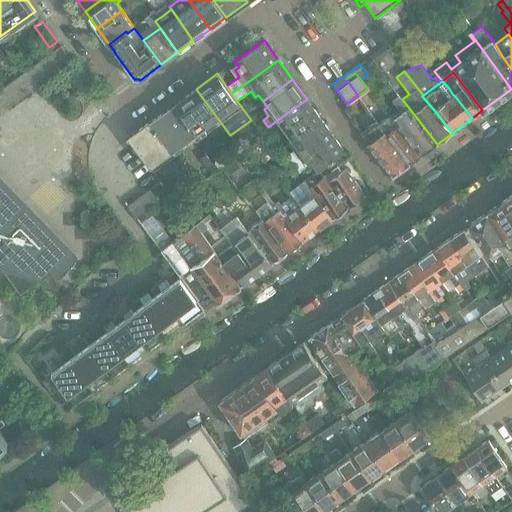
[(196,89),(173,106),(195,136),(218,119),(196,89)]
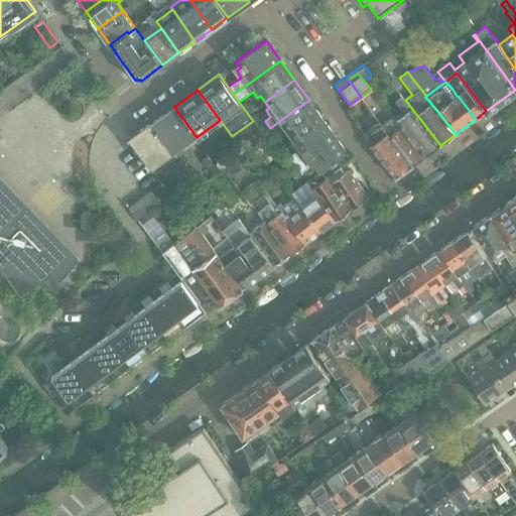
[(404,115),(396,121),(425,156),(440,145),(405,100),(404,100),(402,98),(396,102),(404,115)]
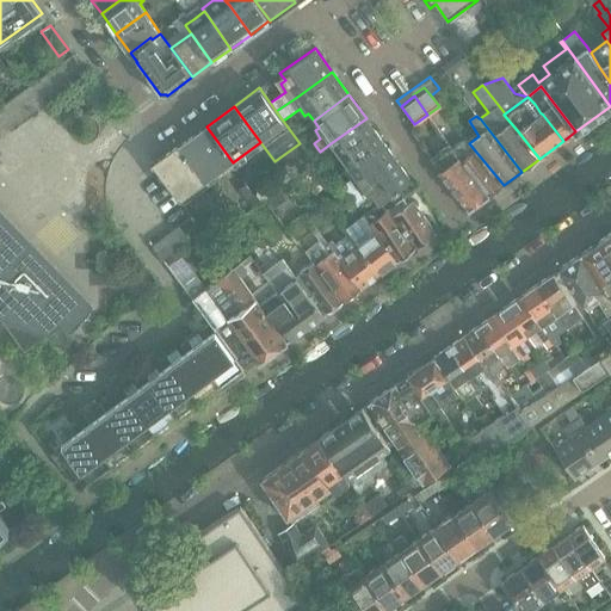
[(331,143),(349,168),(383,142),(366,118),(331,143)]
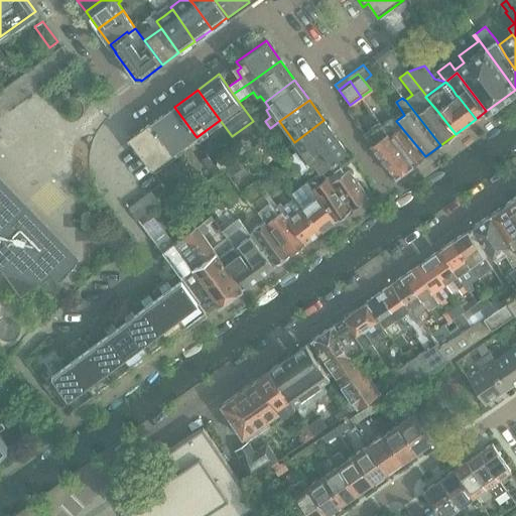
[(174,107),(151,123),(172,153),(197,137),(174,107)]
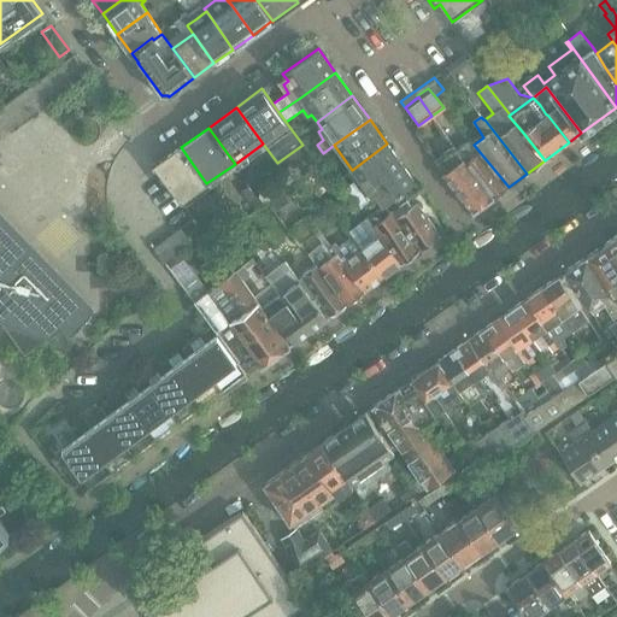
[(0,317),(46,335),(47,336),(60,325),(69,334),(92,312),(90,311),(89,312),(18,240),(0,221),(0,140),(1,140),(0,137),(0,317)]
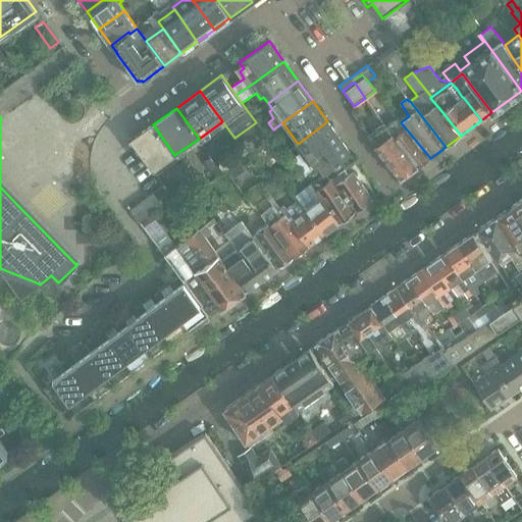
[(385,126),(386,127),(417,167),(430,158),(401,122),(398,119),(393,123),(392,122),(385,126)]
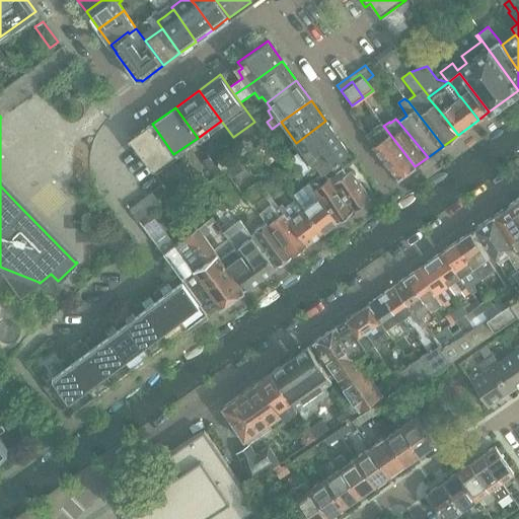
[(296,143),(314,169),(317,167),(320,171),(348,151),(325,121),(296,143)]
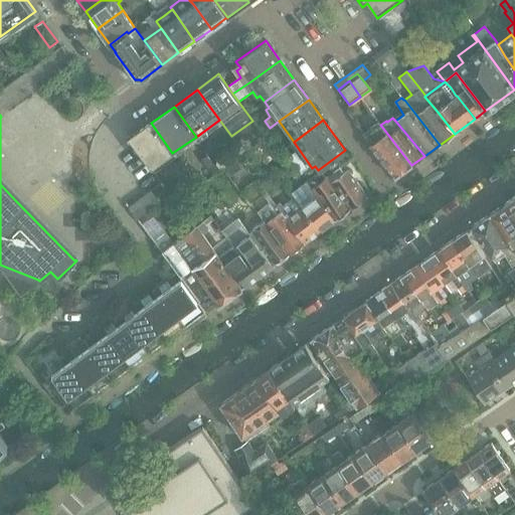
[(151,123),(129,138),(151,169),(172,153),(151,123)]
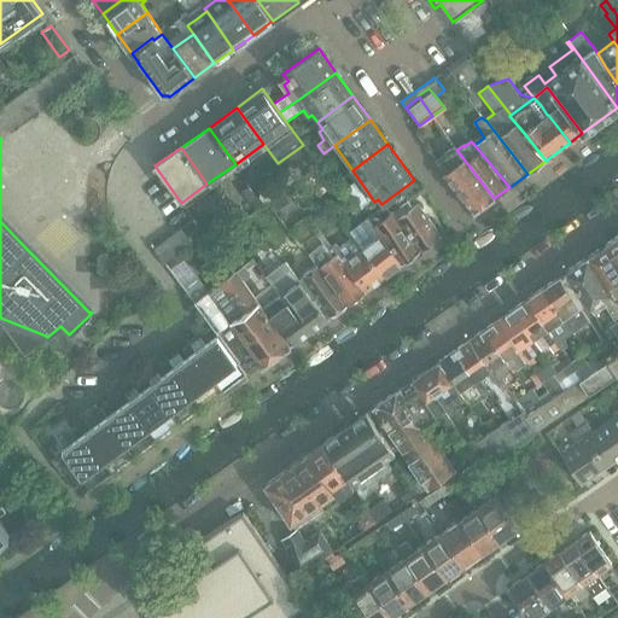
[(445,175),(474,211),(494,198),(458,151),(456,150),(454,147),(436,161),(445,175)]
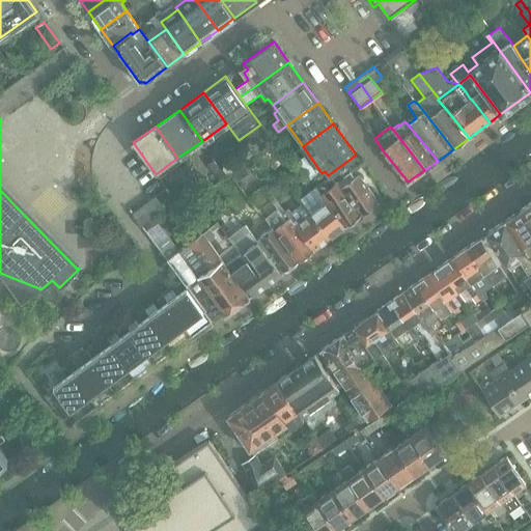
[(244,165),(232,173),(238,182),(249,173),(244,165)]
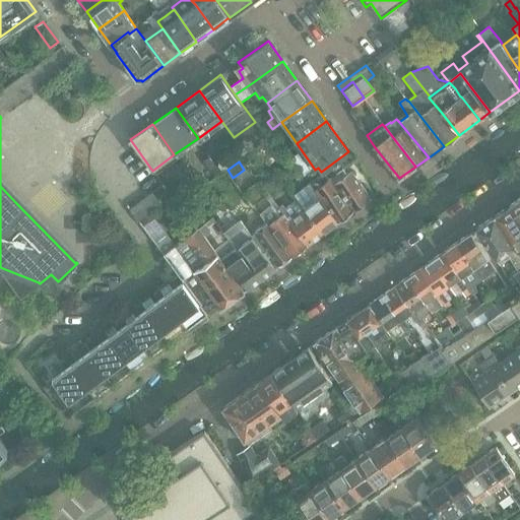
[(328,178),(352,211),(371,199),(351,172),(348,174),(343,167),(328,178)]
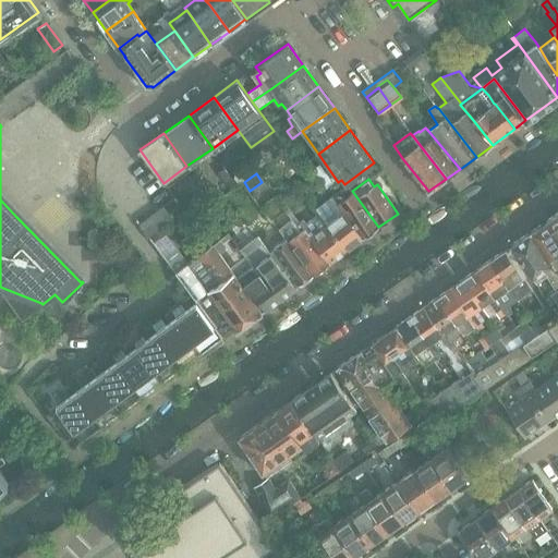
[(348,185),(332,196),(363,238),(378,227),(352,191),(348,185)]
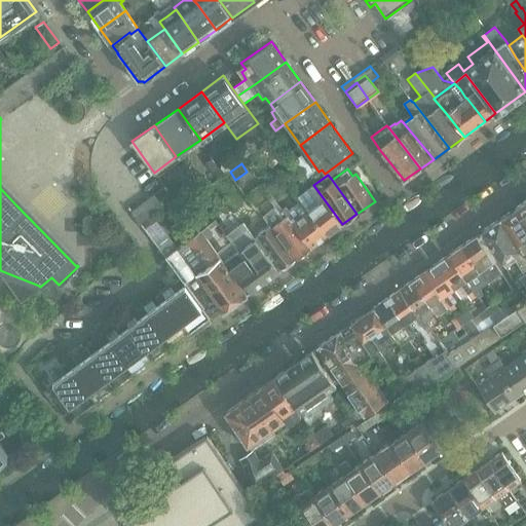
[(313,185),(297,196),(301,202),(327,236),(342,224),(313,185)]
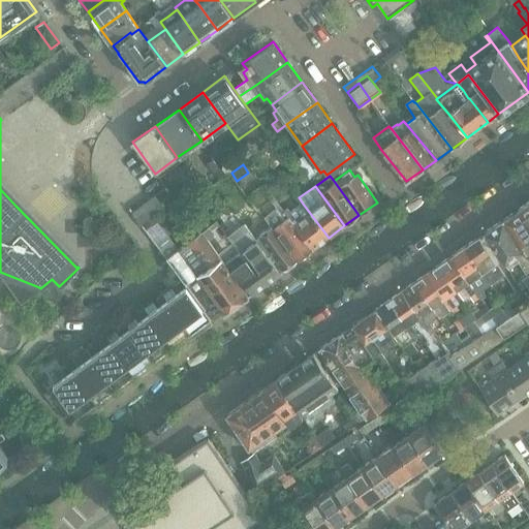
[(133,213),(142,224),(164,208),(155,196),(133,213)]
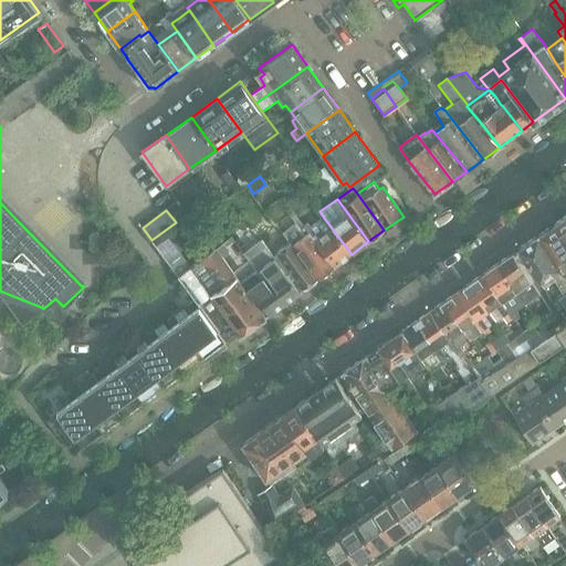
[(291,243),(290,243),(317,280),(334,268),(304,227),(303,227),(293,212),(290,216),(295,223),(283,232),(291,243)]
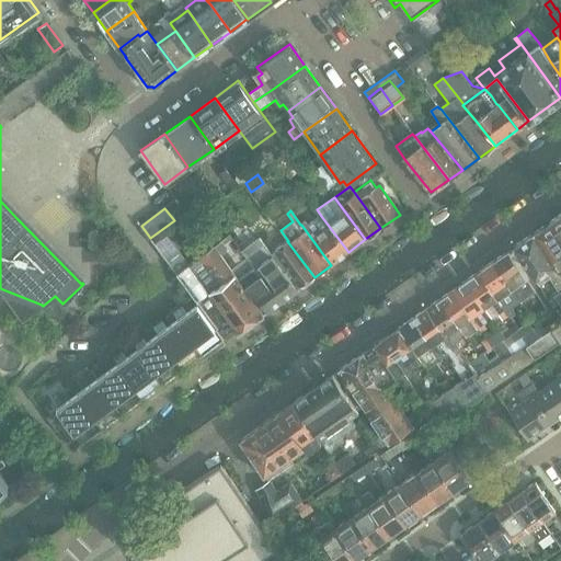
[(560,214),(550,221),(560,239),(560,214)]
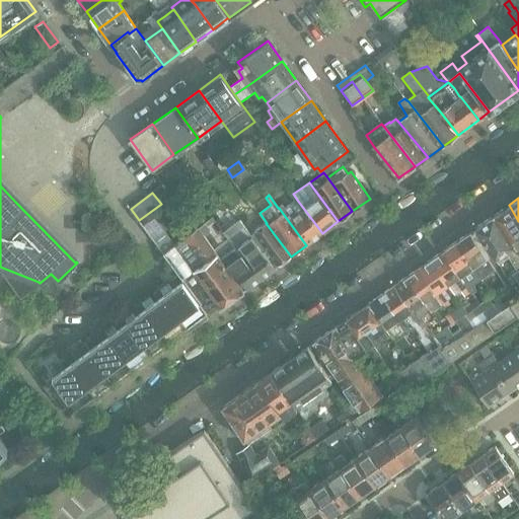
[(282,205),(279,208),(306,245),(322,233),(297,200),(285,209),(282,205)]
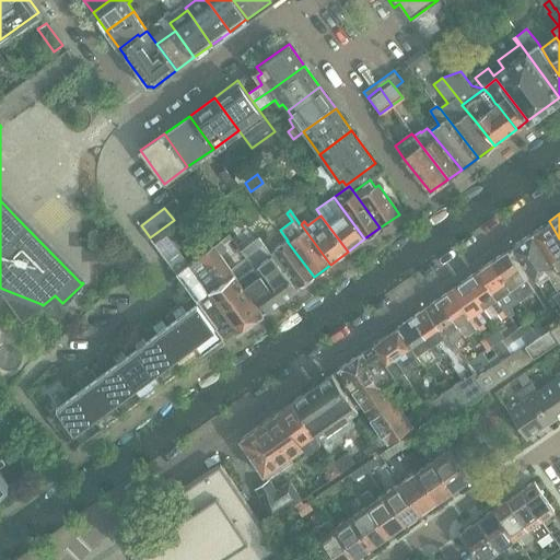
[(208,221),(200,228),(213,246),(223,257),(230,252),(208,221)]
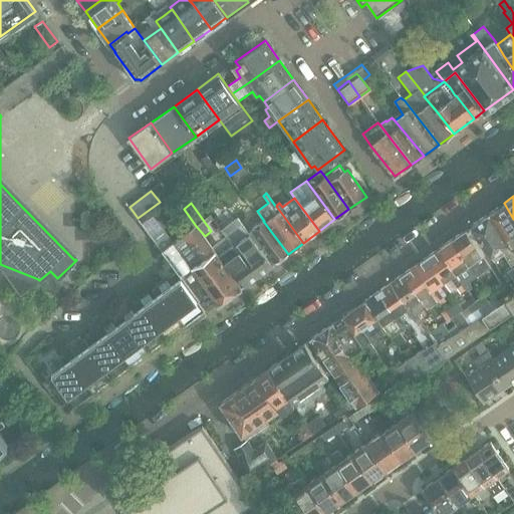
[(513,219),(504,203),(489,214),(513,251),(513,250),(513,219)]
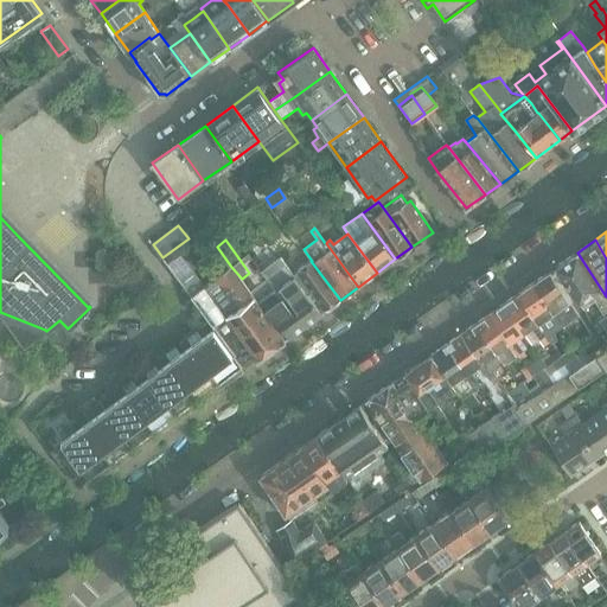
[(549,273),(569,301),(574,298),(577,304),(579,302),(583,308),(594,301),(605,317),(606,314),(606,296),(577,253),(555,268),(549,273)]
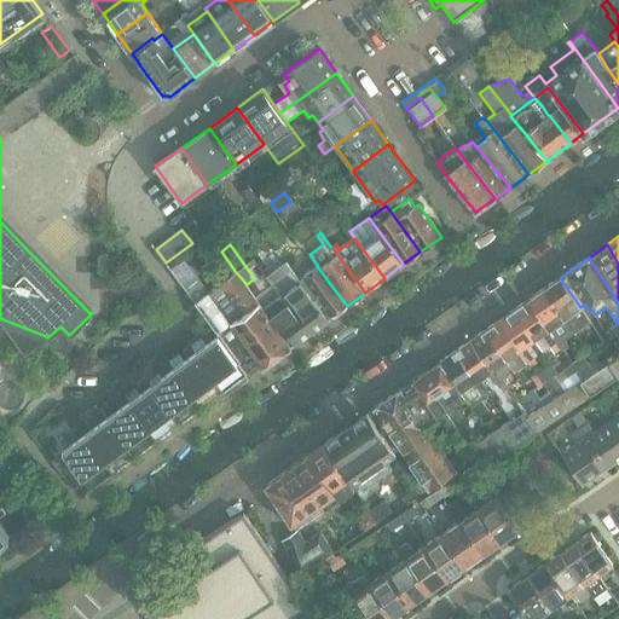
[(281,296),(264,308),(290,347),(308,334),(328,319),(333,317),(304,278),(300,282),(288,265),(268,279),(281,296)]
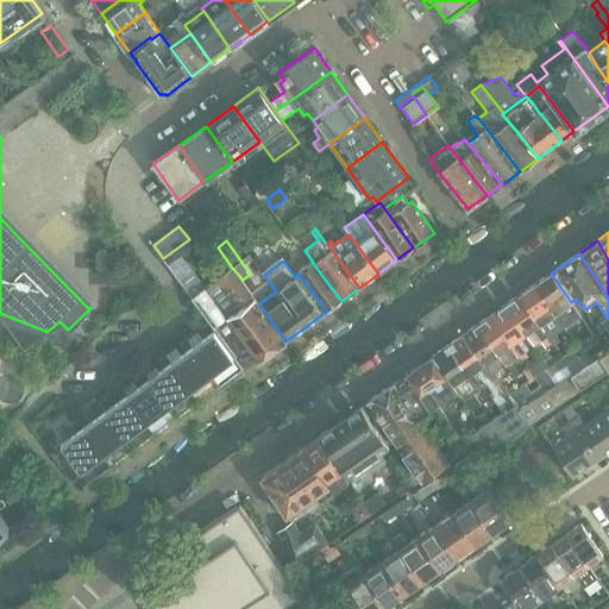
[(312,262),(297,272),(299,274),(327,312),(341,301),(312,262)]
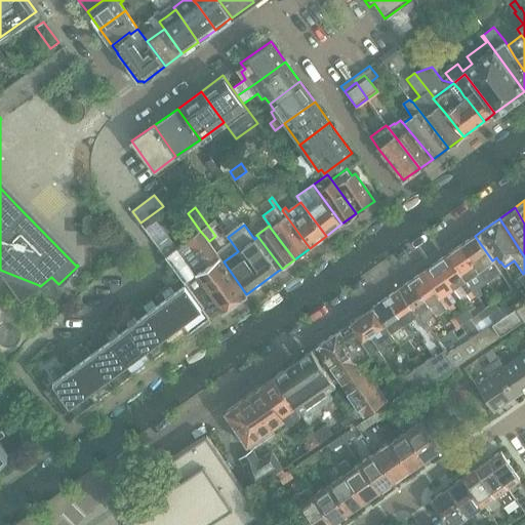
[(165,256),(165,257),(187,285),(209,316),(220,308),(224,311),(246,294),(224,261),(209,241),(200,231),(166,255),(165,256)]
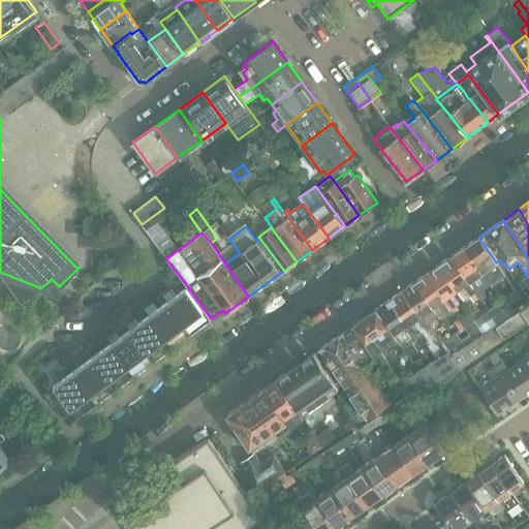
[(478,238),(464,248),(481,273),(490,267),(495,275),(494,276),(497,280),(504,275),(496,262),(478,238)]
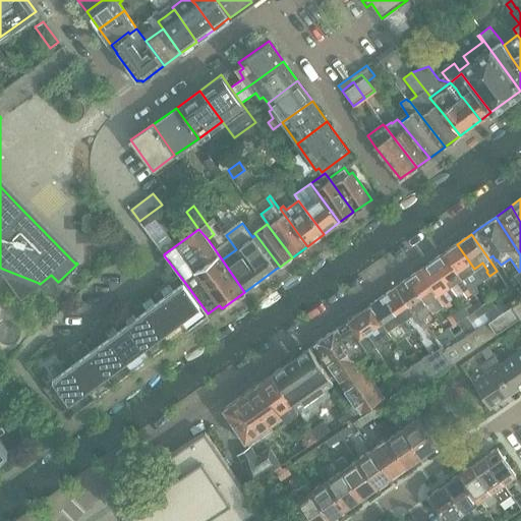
[(480,290),(468,273),(474,269),(457,244),(445,252),(473,293),(474,295),(480,290)]
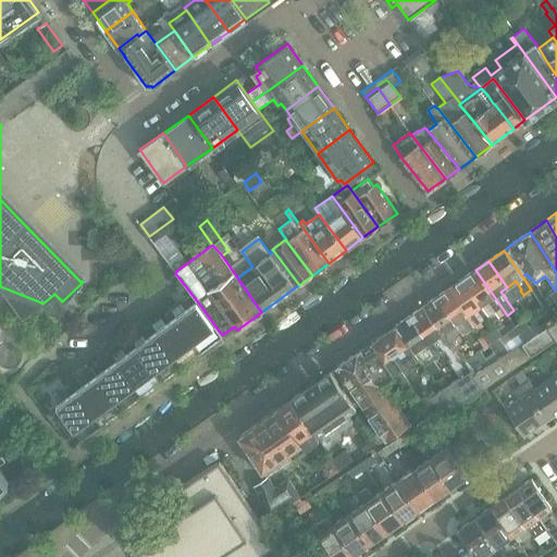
[(475,270),(462,279),(489,318),(495,312),(499,318),(506,313),(475,270)]
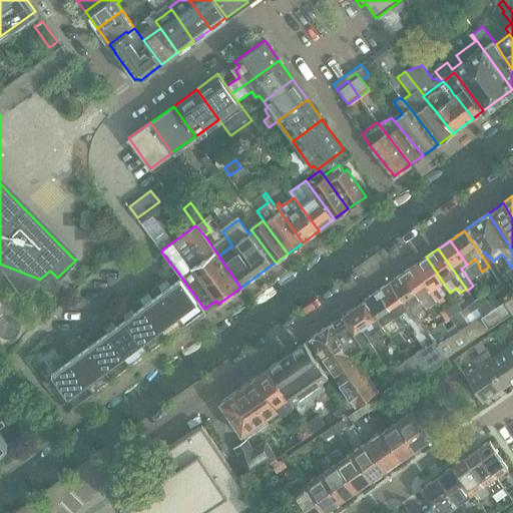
[(426,257),(414,266),(440,304),(446,300),(443,297),(450,293),(426,257)]
